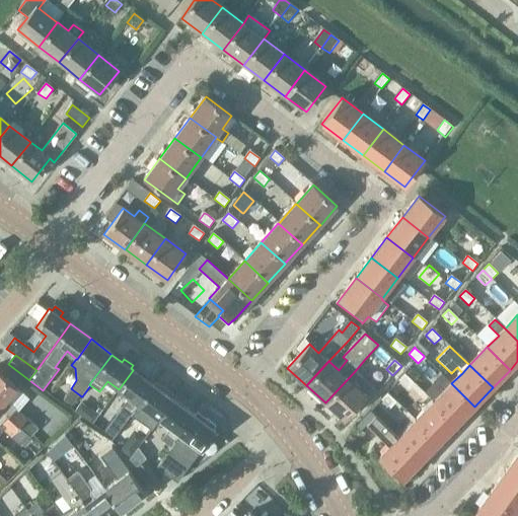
[(135,371),(133,370),(119,389),(130,397),(122,409),(131,416),(153,385),(143,377),(145,374),(137,368),(135,371)]
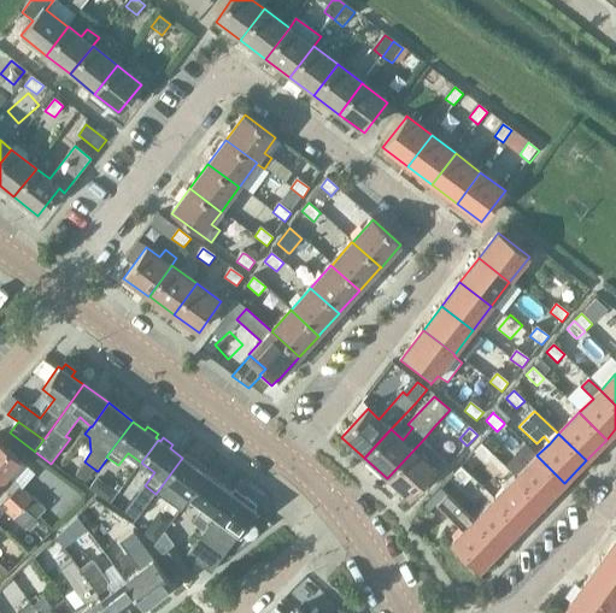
[(445,461),(422,441),(387,478),(410,499),(445,461)]
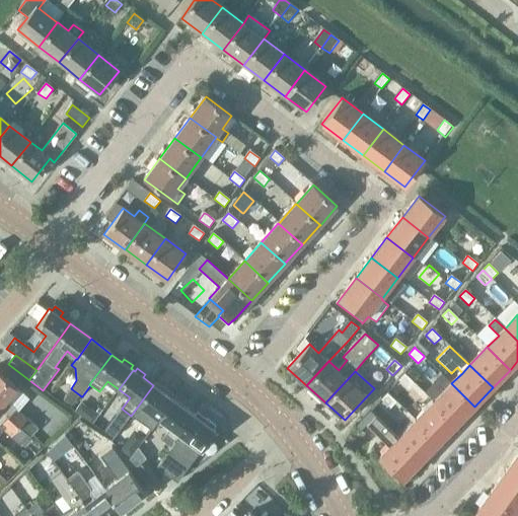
[(0,373),(0,409),(20,428),(27,420),(7,400),(17,389),(0,373)]
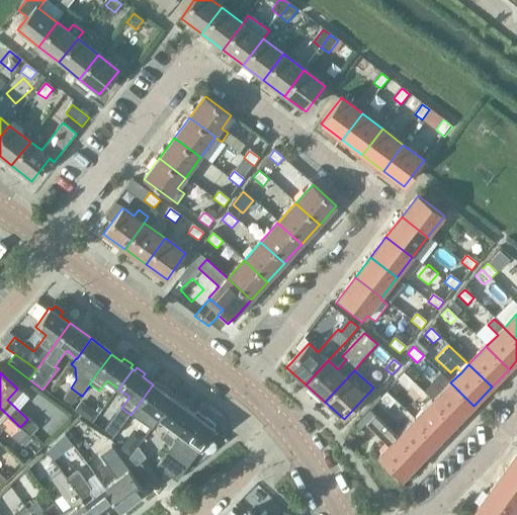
[(407,389),(413,382),(404,373),(398,379),(407,389)]
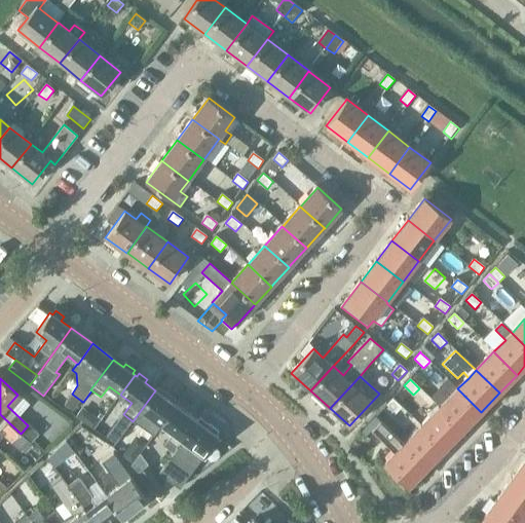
[(481,412),(457,388),(440,408),(463,431),(481,412)]
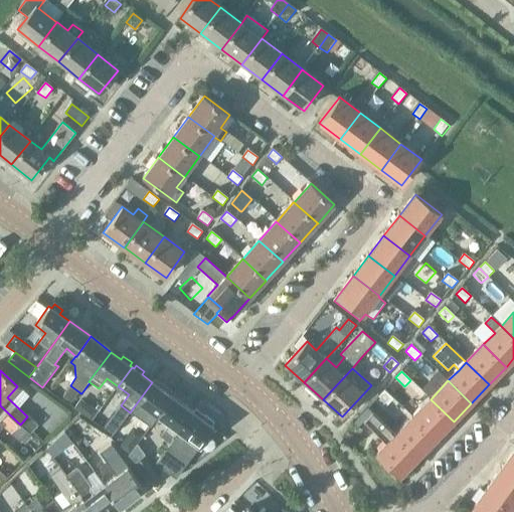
[(152,382),(130,412),(150,428),(158,416),(173,397),(171,395),(173,392),(165,386),(163,389),(152,382)]
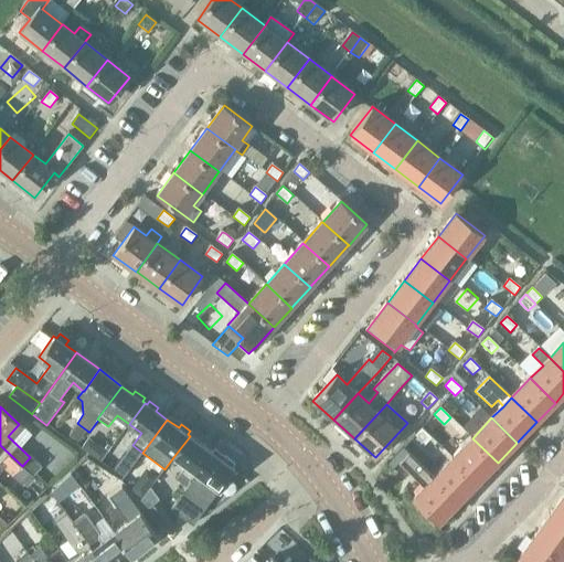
[(77,423),(68,436),(78,443),(87,431),(78,424),(77,423)]
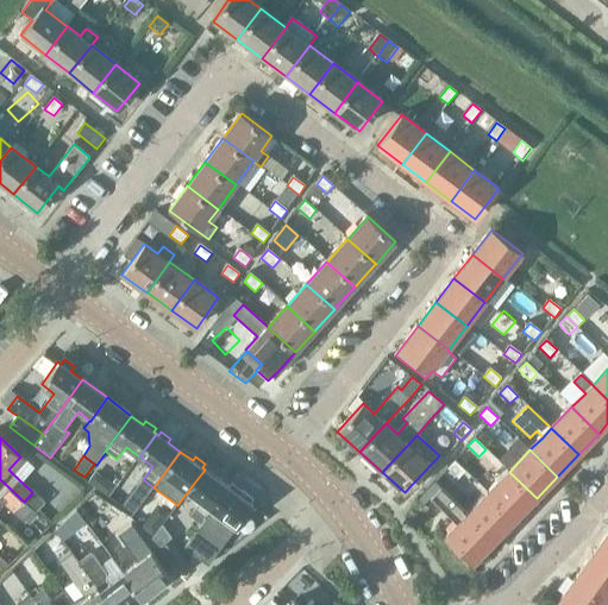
[(458,479),(465,472),(455,461),(447,470),(458,479)]
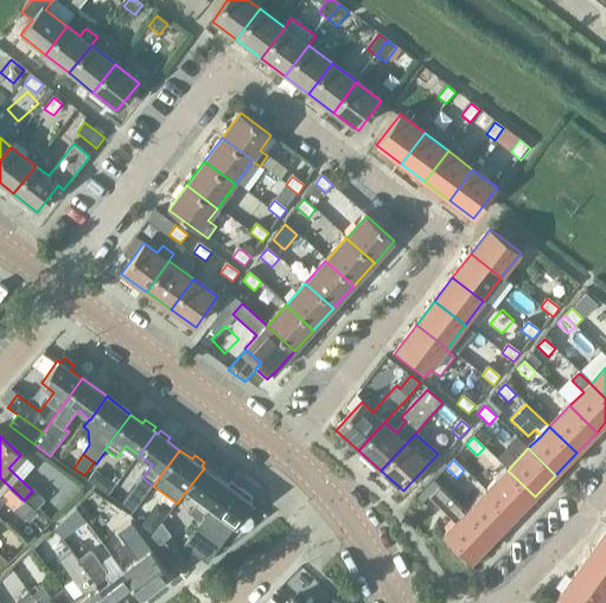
[(204,468),(186,491),(201,500),(189,515),(199,523),(228,485),(204,468)]
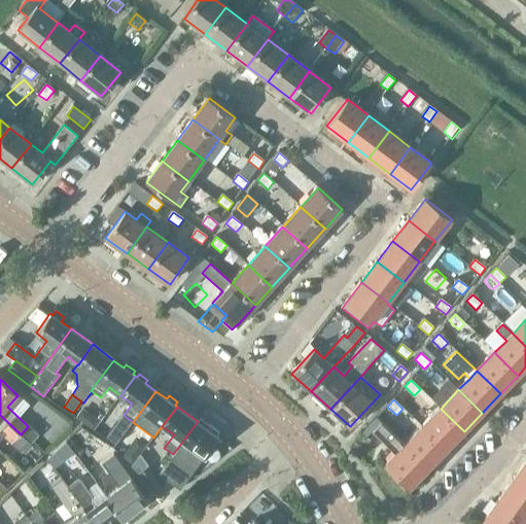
[(422,427),(446,450),(464,431),(441,409),(422,427)]
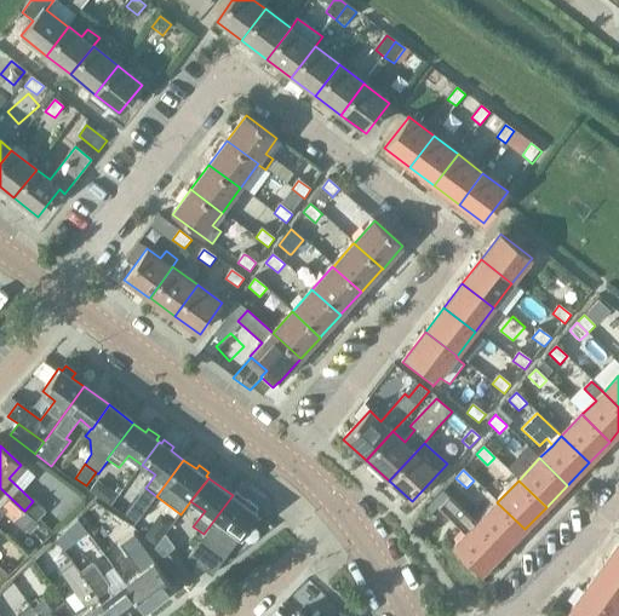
[(0,488),(0,507),(16,520),(23,512),(24,511),(0,488)]
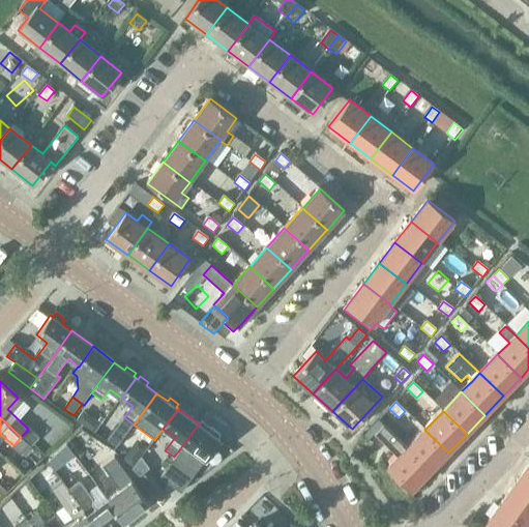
[(88,422),(85,428),(86,428),(90,431),(94,434),(100,425),(95,420),(88,422)]
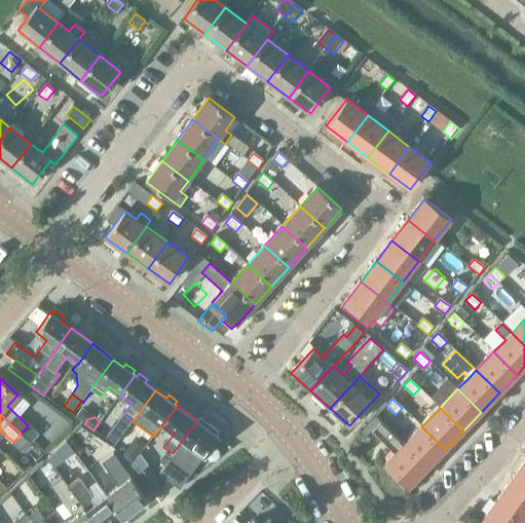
[(197,420),(178,447),(158,474),(180,490),(204,456),(219,437),(217,435),(219,432),(210,425),(208,428),(197,420)]
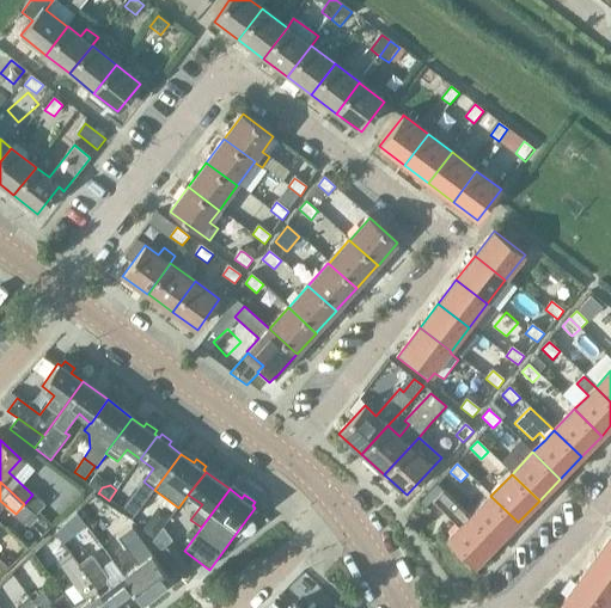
[(496,544),(469,517),(443,491),(433,502),(459,527),(447,540),(459,551),(456,554),(471,569),(474,565),(475,566),(496,544)]
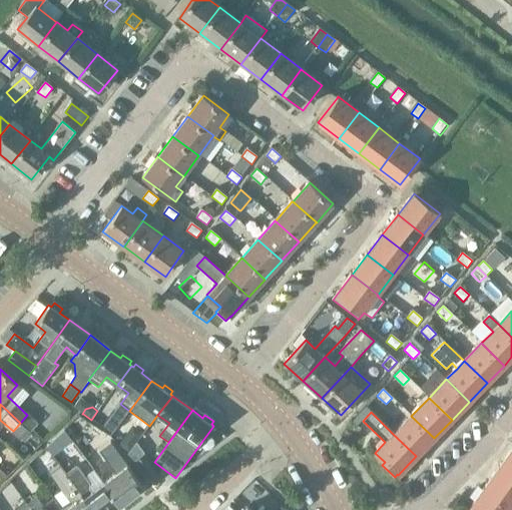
[(27,415),(20,423),(30,431),(31,433),(38,424),(27,415)]
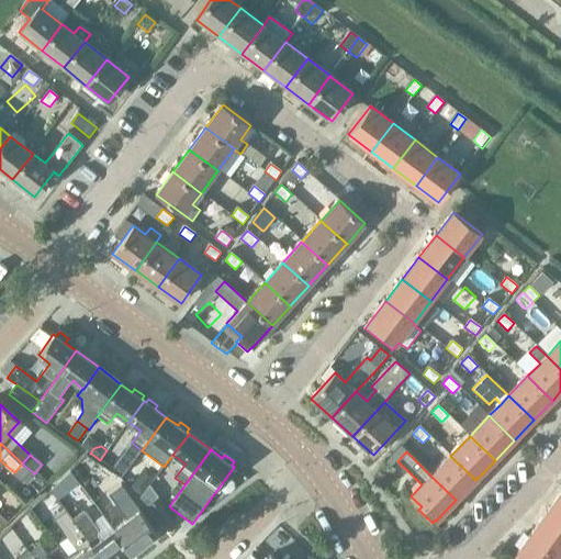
[(450,456),(430,476),(456,500),(475,480),(450,456)]
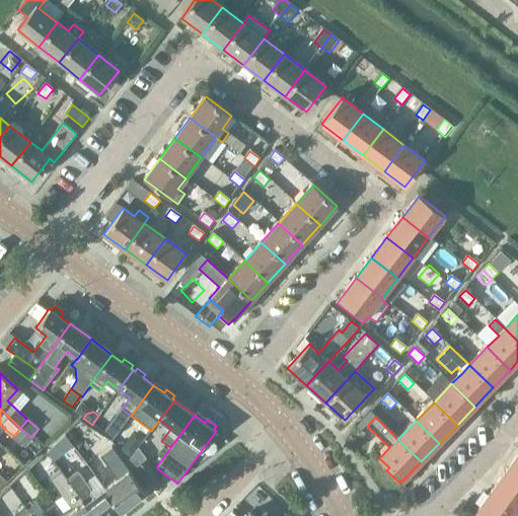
[(19,429),(13,436),(22,444),(22,445),(30,436),(20,428),(19,429)]
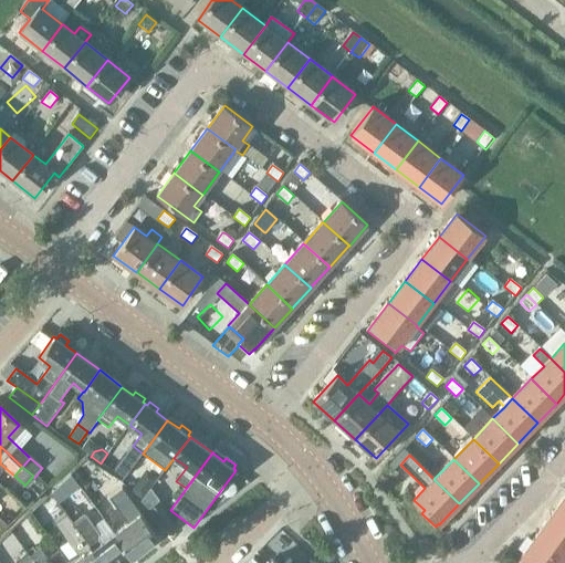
[(72,477),(51,496),(60,504),(76,490),(81,487),(72,477)]
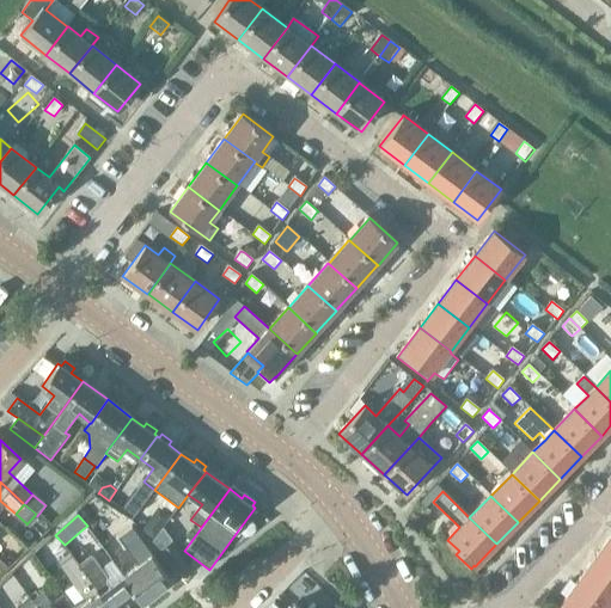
[(141,530),(154,540),(163,529),(154,523),(147,523),(141,530)]
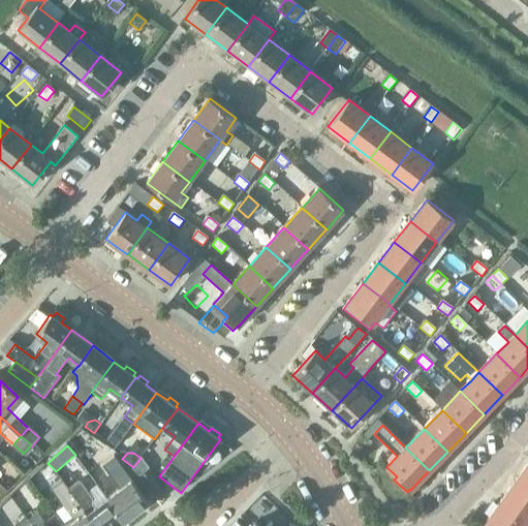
[(107,498),(124,521),(148,502),(114,457),(103,465),(118,485),(117,486),(120,489),(107,498)]
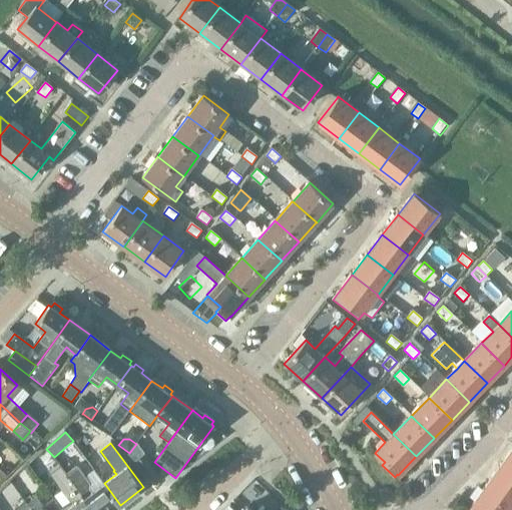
[(128,455),(135,462),(145,455),(136,444),(129,453),(128,455)]
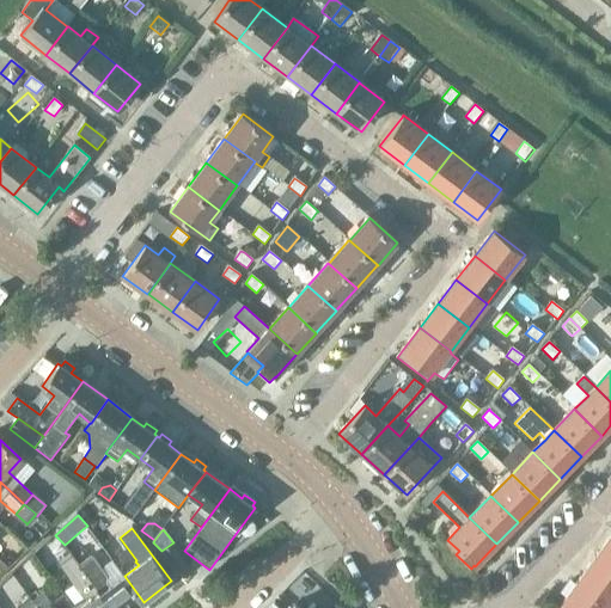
[(610,535),(596,557),(610,567),(610,535)]
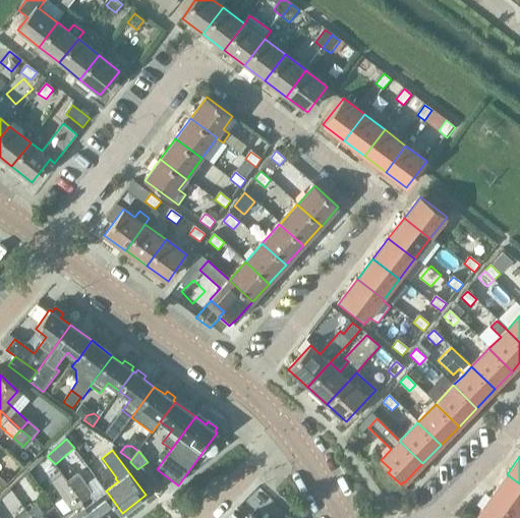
[(137,469),(152,490),(162,481),(148,462),(137,469)]
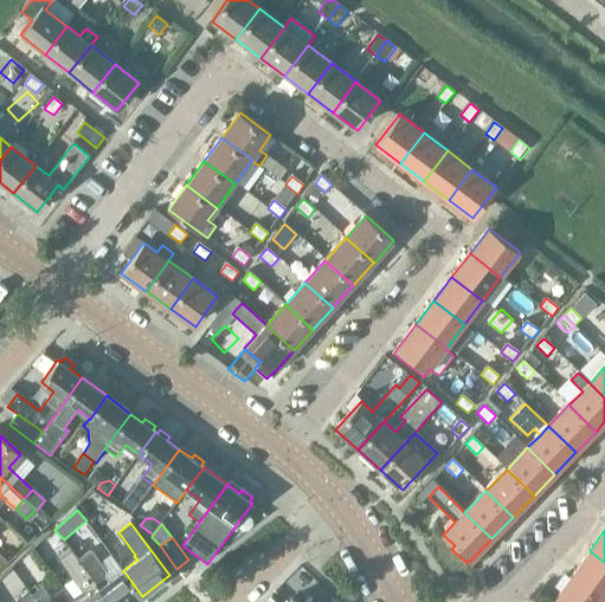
[(71,549),(58,560),(83,594),(73,601),(110,601),(79,560),(71,549)]
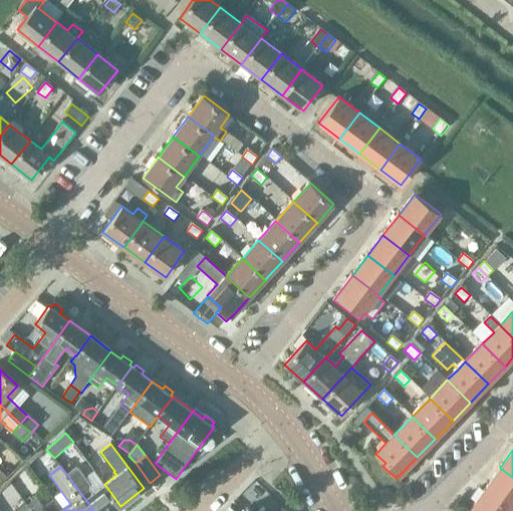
[(31,467),(17,480),(27,489),(40,476),(31,467)]
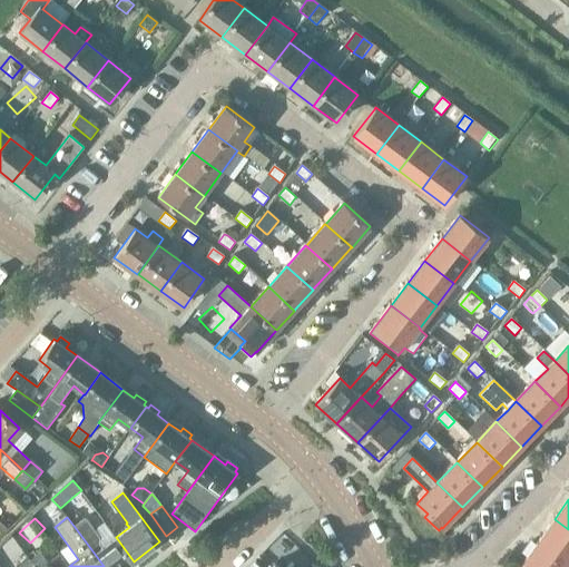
[(568,529),(555,519),(538,543),(567,564),(568,560),(568,529)]
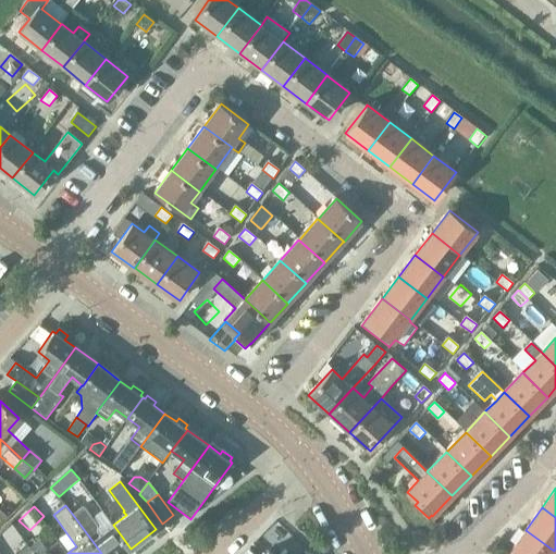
[(78,511),(73,515),(101,553),(131,553),(133,552),(130,549),(131,549),(113,525),(100,534),(97,531),(98,526),(86,511),(81,509),(78,511)]
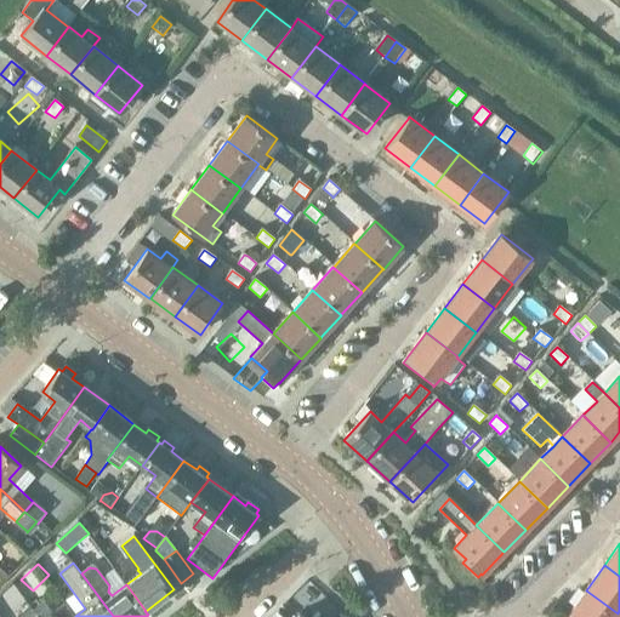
[(615,616),(618,613),(586,590),(568,616),(615,616)]
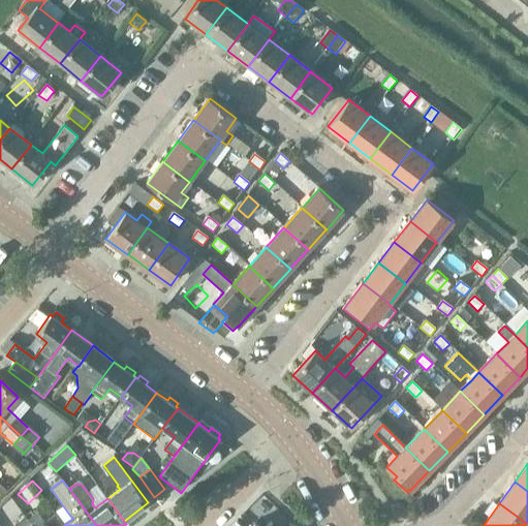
[(38,513),(28,521),(31,525),(43,525),(47,523),(38,513)]
